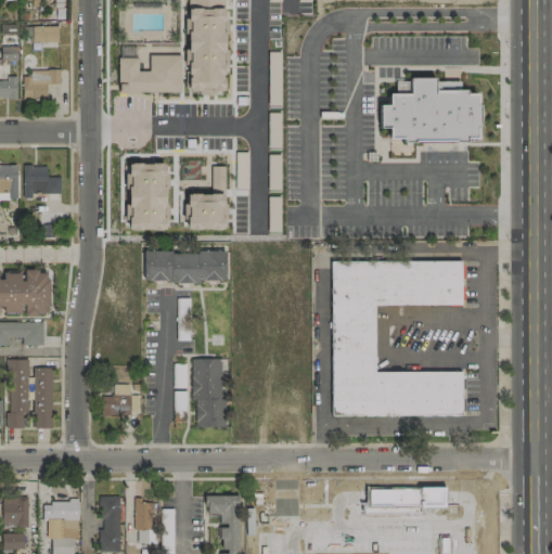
[(189,0),(188,93),(216,93),(216,91),(226,91),(226,0),(189,0)]
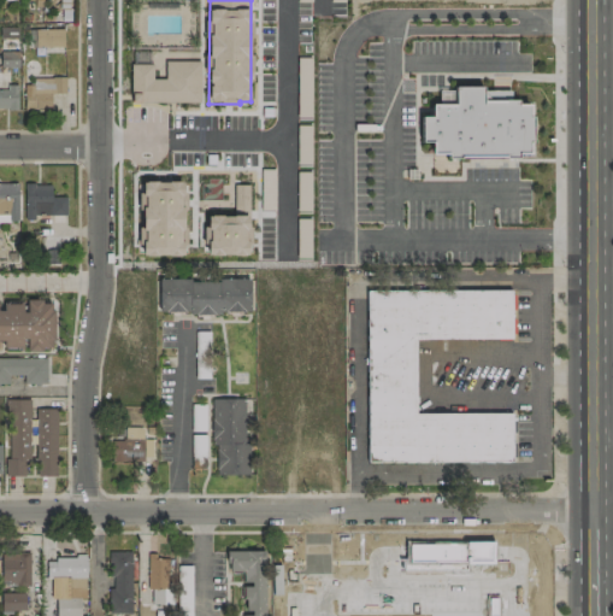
[(66,29),(39,29),(39,48),(66,48),(66,29)]
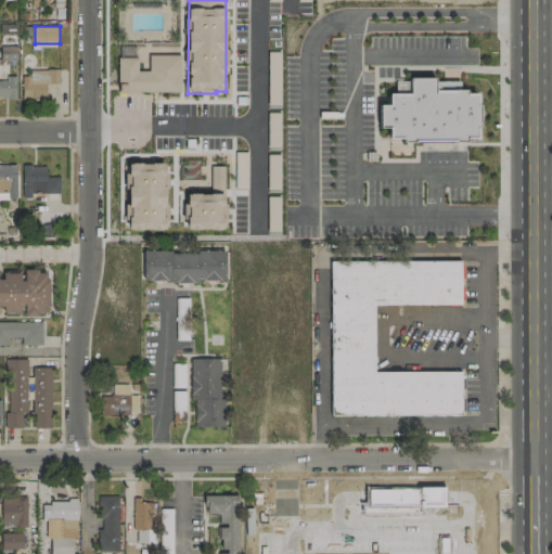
[(20,47),(3,47),(3,62),(21,61),(20,47)]
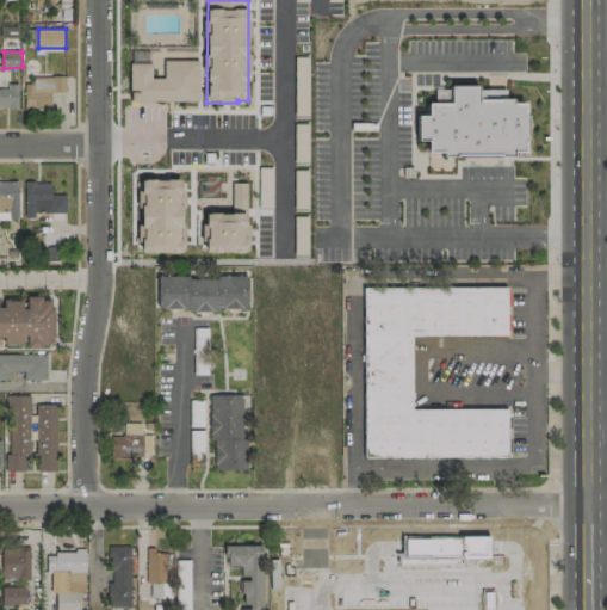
[(200,61),(166,61),(166,79),(154,79),(154,65),(132,65),(132,103),(202,102),(200,61)]
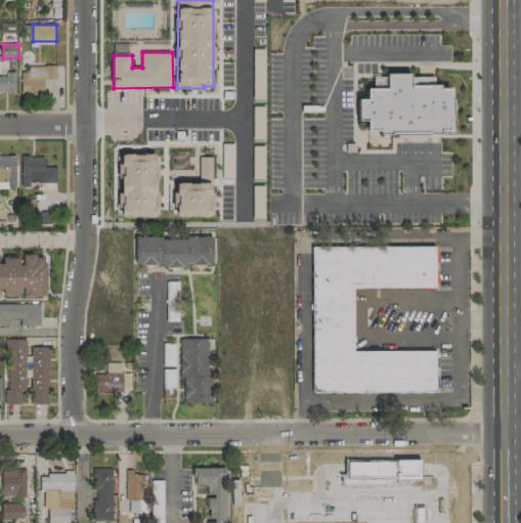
[(24,73),(24,94),(46,93),(46,81),(58,81),(58,66),(32,67),(32,73),(24,73)]
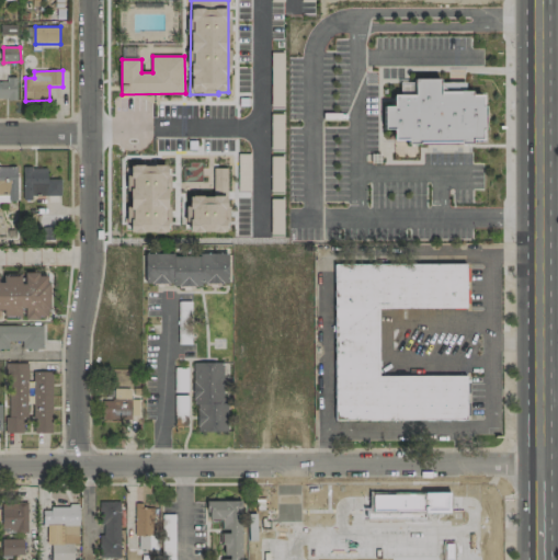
[(273,93),(284,94),(285,78),(274,77),(273,93)]
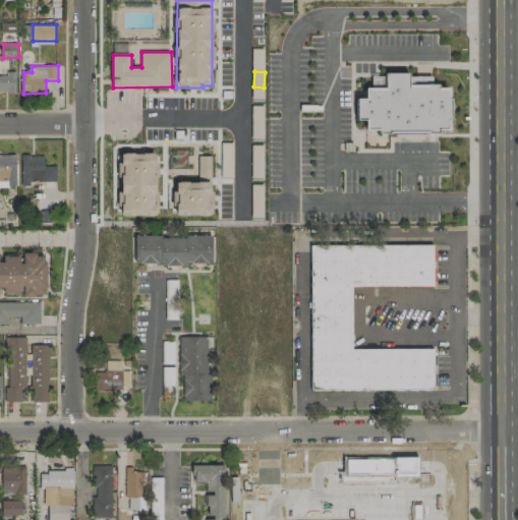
[(0,93),(17,94),(17,72),(8,72),(9,76),(0,75),(0,93)]
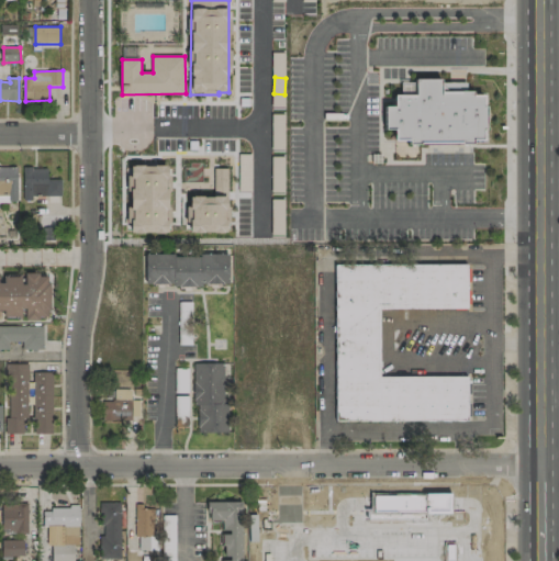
[(488,107),(488,128),(485,128),(485,142),(474,141),(474,145),(462,144),(461,143),(423,143),(422,145),(411,146),(411,139),(398,139),(397,130),(386,130),(387,107),(397,107),(397,97),(417,97),(416,79),(442,79),(442,93),(473,92),(473,96),(484,96),(484,105),(488,107)]
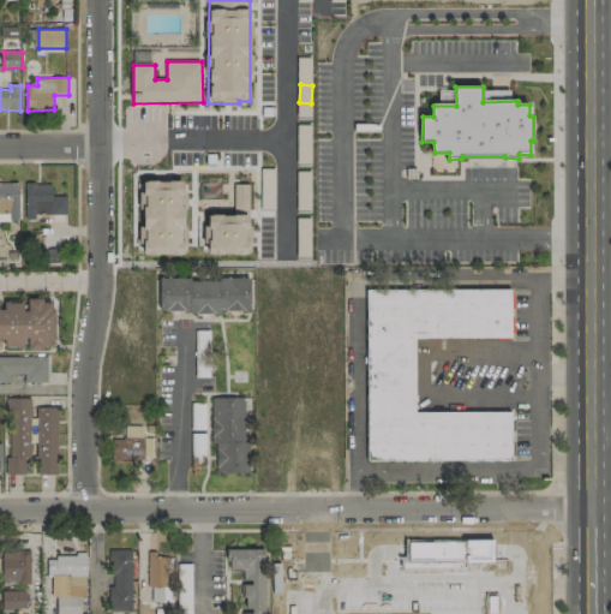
[(185,256),(184,182),(142,183),(143,256),(185,256)]
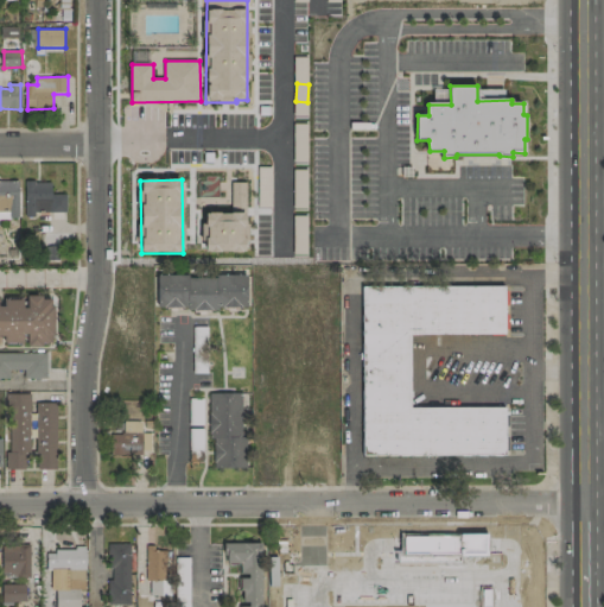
[(0,219),(21,220),(21,182),(0,181),(0,219)]
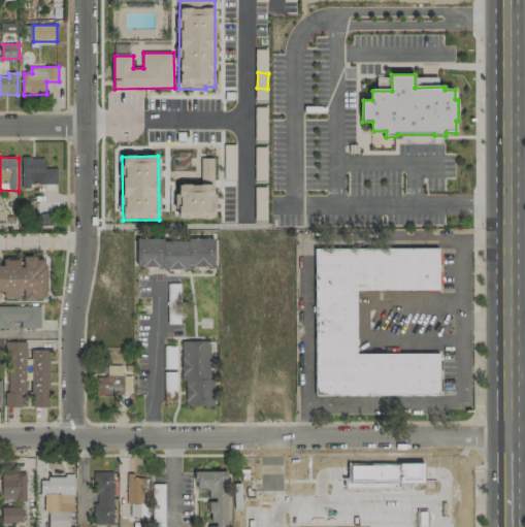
[(24,158),(25,190),(33,189),(33,185),(60,184),(60,169),(47,169),(46,158),(24,158)]
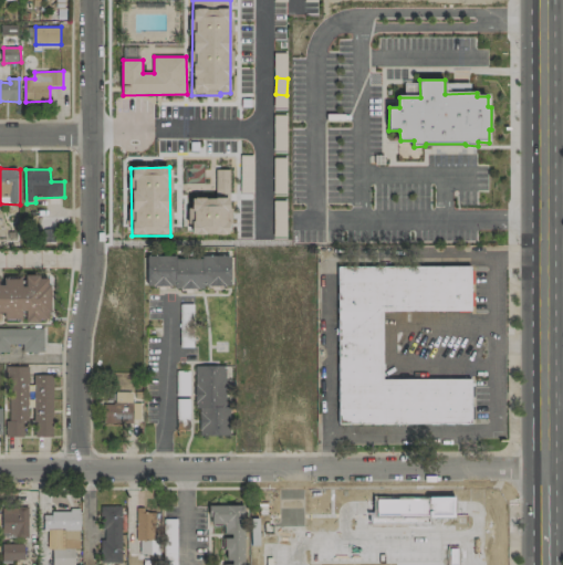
[(231,170),(218,170),(217,199),(191,199),(191,234),(230,234),(231,170)]
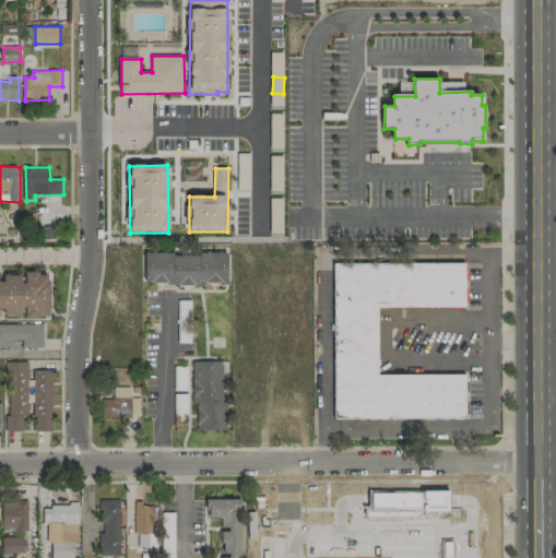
[(229,284),(229,253),(146,254),(148,285),(229,284)]
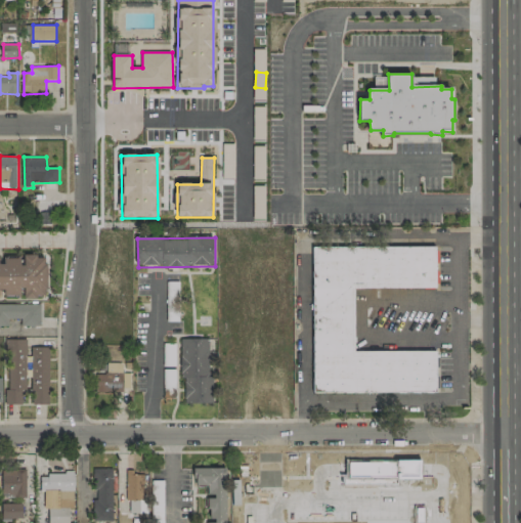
[(437,351),(437,391),(315,392),(314,248),(437,247),(436,288),(355,288),(355,351),(437,351)]
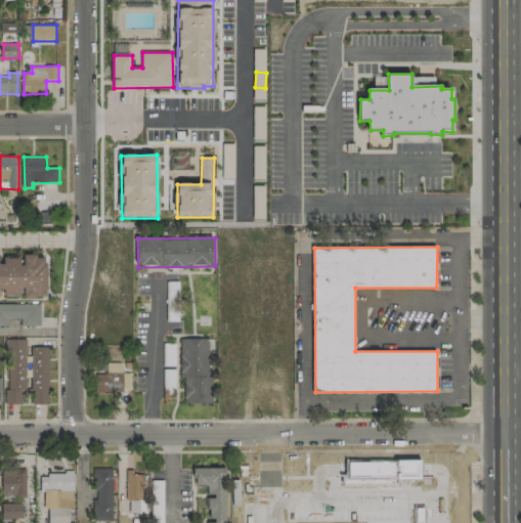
[(0,296),(3,296),(3,297),(25,296),(25,299),(49,298),(47,256),(3,257),(3,258),(0,257),(0,296)]
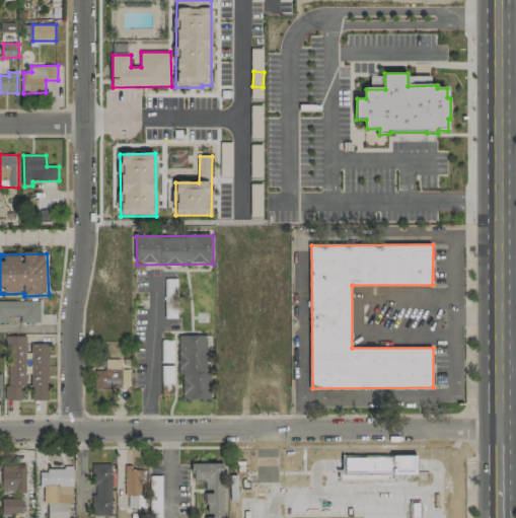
[(42,301),(0,301),(0,323),(10,323),(10,316),(23,316),(23,323),(43,323),(42,301)]
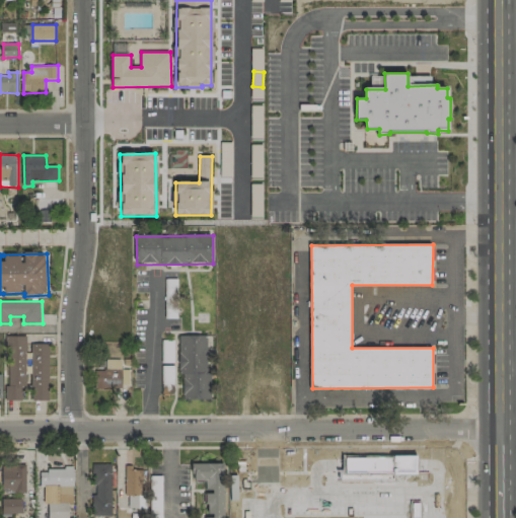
[(208,336),(180,337),(180,376),(183,376),(185,400),(213,399),(212,374),(209,374),(208,336)]
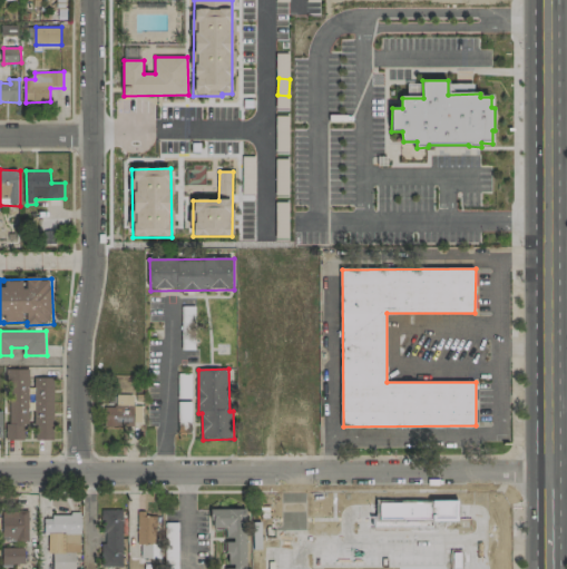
[(30,370),(10,370),(10,440),(26,440),(26,427),(31,427),(30,370)]
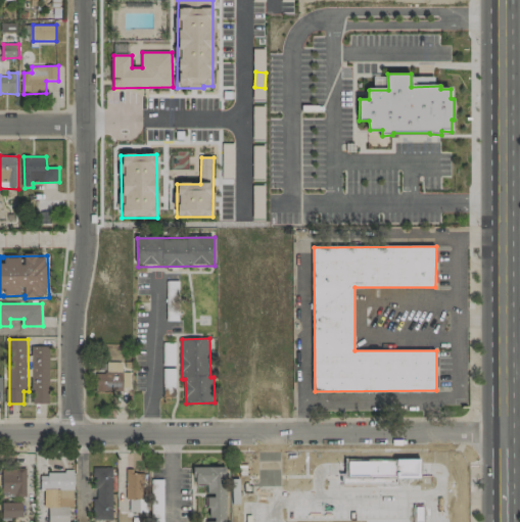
[(33,404),(50,405),(51,347),(34,347),(33,404)]
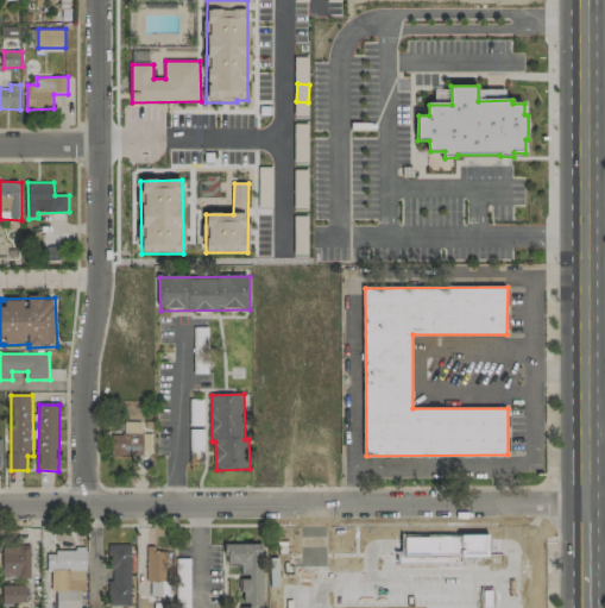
[(113,456),(153,455),(153,434),(145,434),(145,422),(113,422),(113,456)]
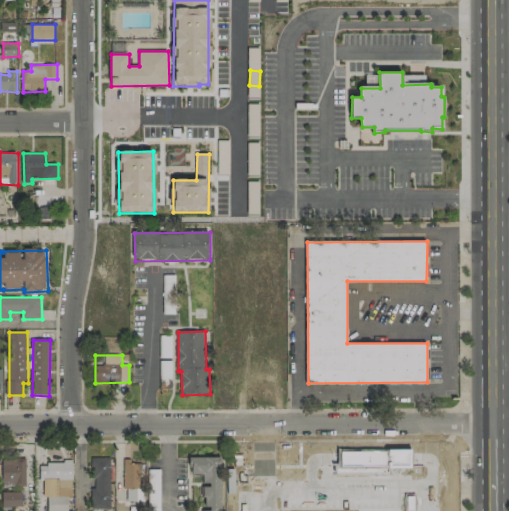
[(410,449),(409,460),(390,459),(389,470),(338,472),(337,464),(344,463),(342,450),(410,449)]
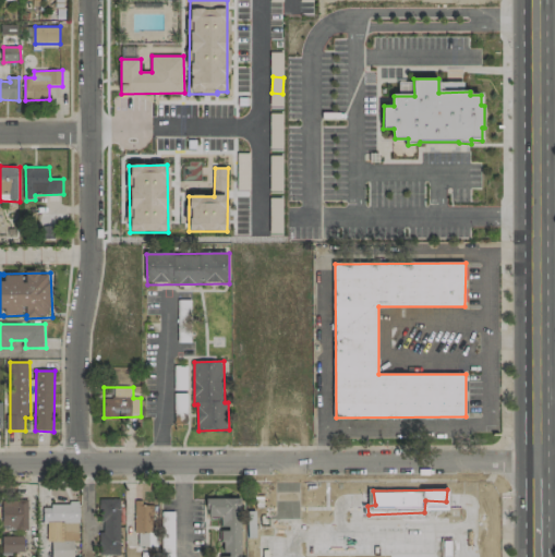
[(242,556),(242,498),(208,499),(208,517),(222,517),(222,556),(242,556)]
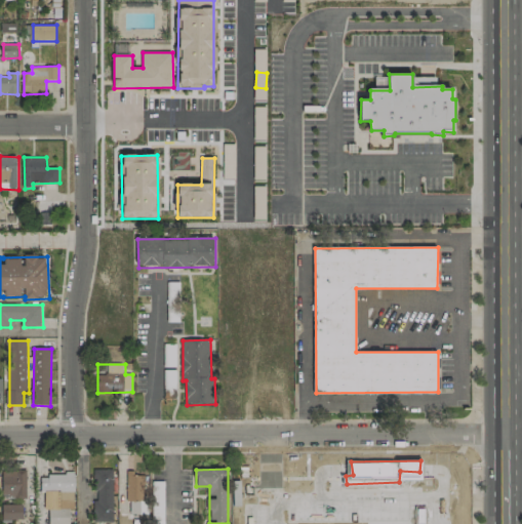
[(115,470),(96,470),(97,519),(115,518),(115,470)]
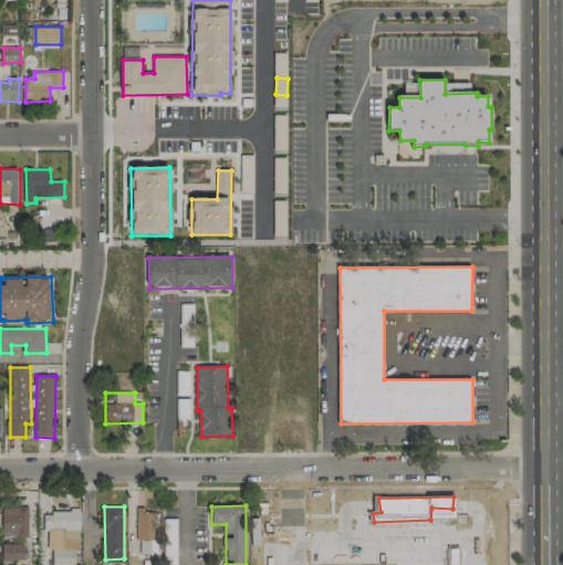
[(30,537),(30,509),(4,509),(3,537),(30,537)]
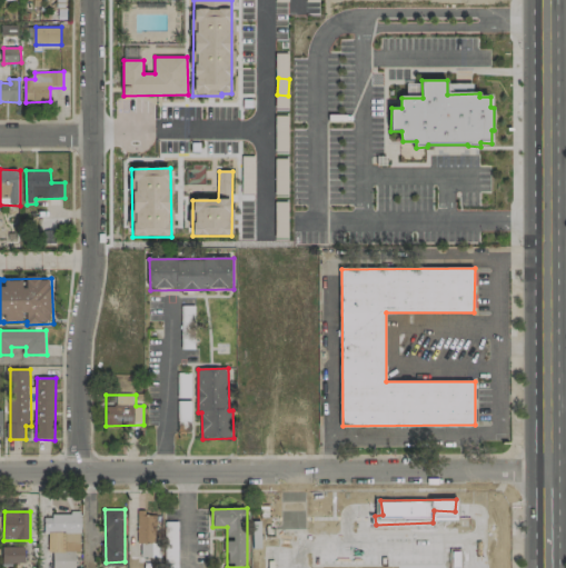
[(139,544),(158,544),(158,515),(140,514),(139,544)]
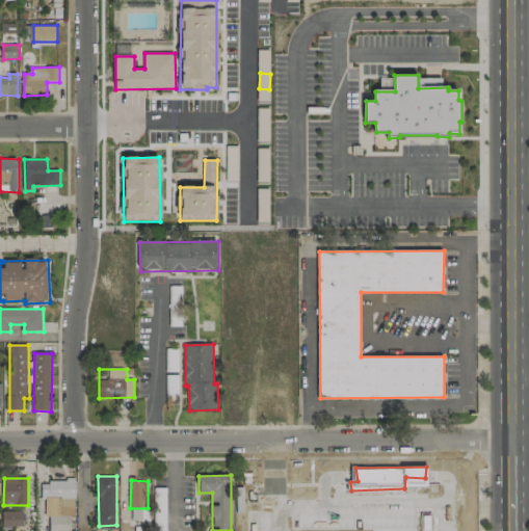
[(77,481),(43,481),(43,499),(61,499),(60,516),(51,516),(50,530),(72,530),(73,516),(77,516),(77,481)]
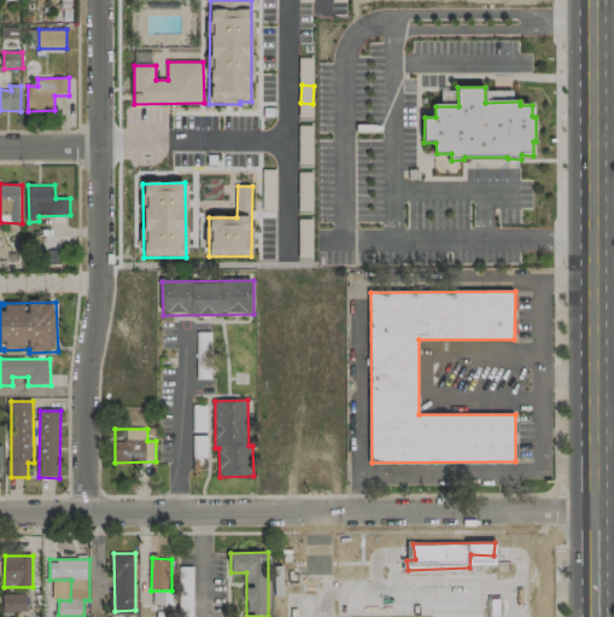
[(28,612),(29,594),(5,594),(4,612),(28,612)]
